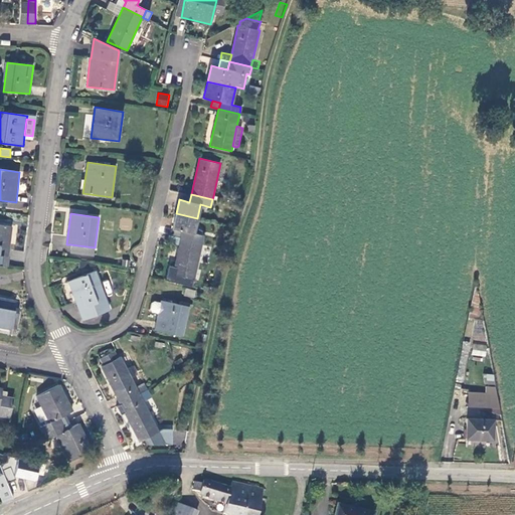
[(193,233),(197,218),(176,213),(172,228),(182,231),(181,237),(202,242),(203,236),(193,233)]
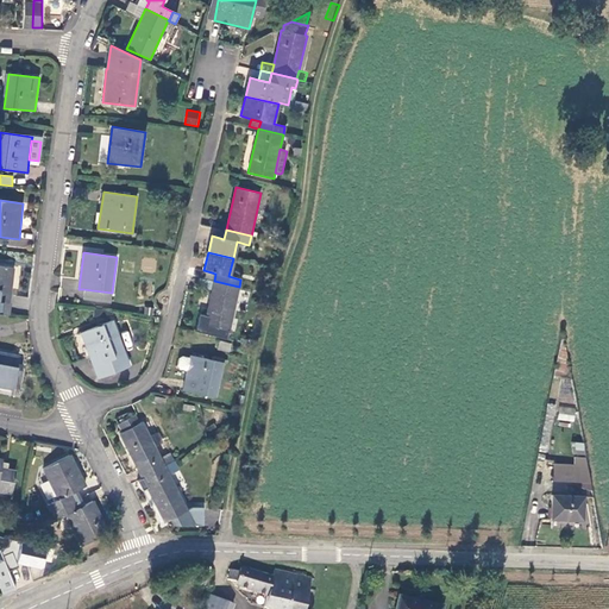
[(156,272),(156,259),(142,259),(142,272),(156,272)]
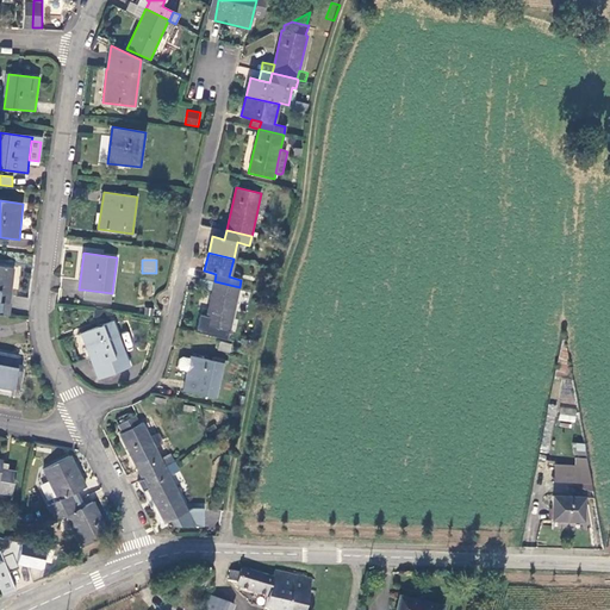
[(0,315),(8,317),(14,268),(0,267),(0,315)]
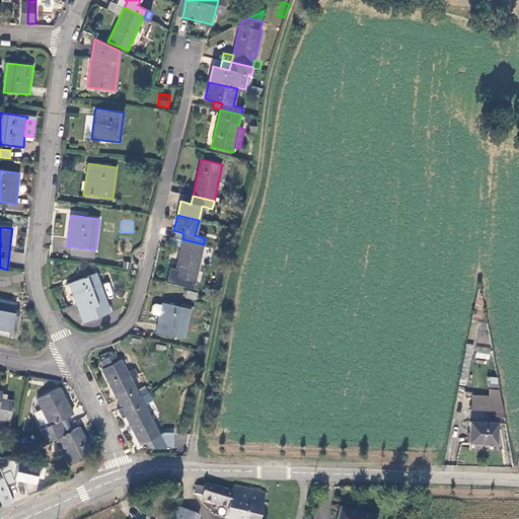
[(195,282),(204,244),(182,239),(173,277),(195,282)]
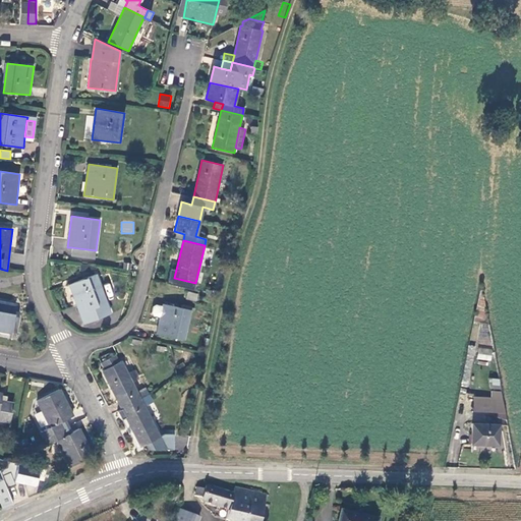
[(96,250),(71,247),(70,255),(95,258),(96,250)]
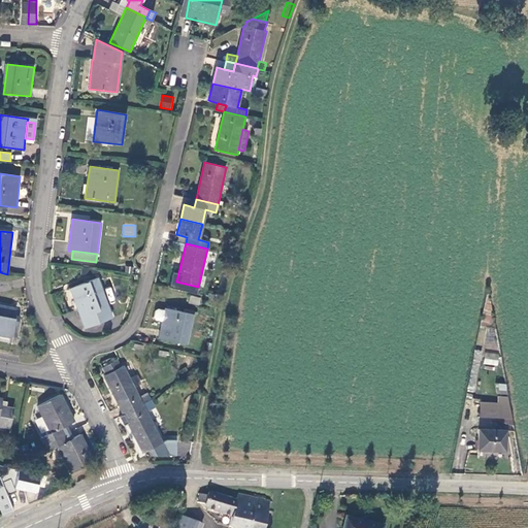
[(112,319),(98,278),(70,288),(85,329),(112,319)]
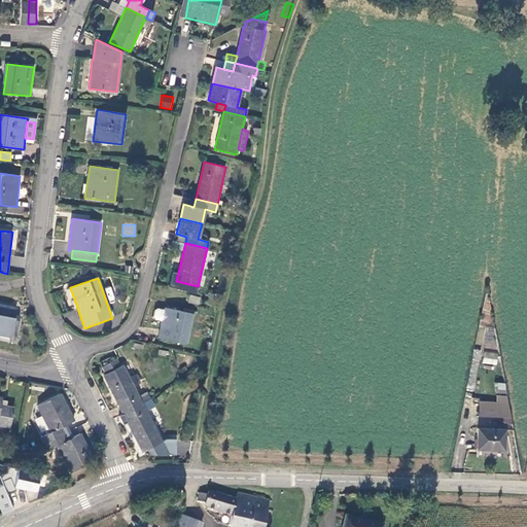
[(487,288),(480,325),(494,327),(487,288)]
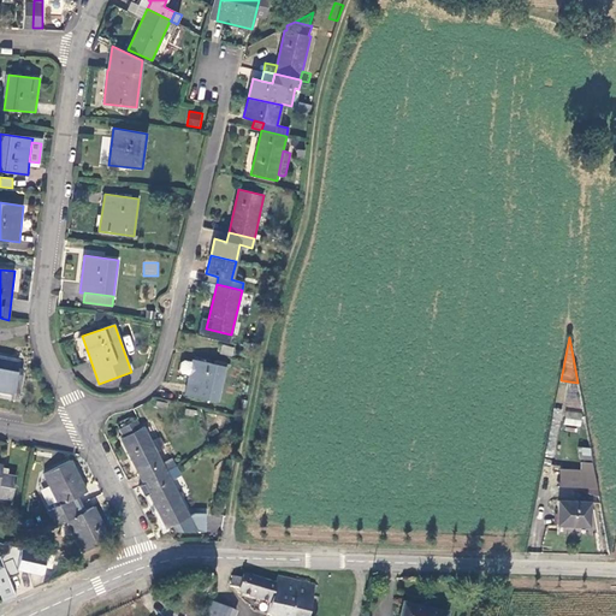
[(223,344),(220,353),(232,356),(235,348),(223,344)]
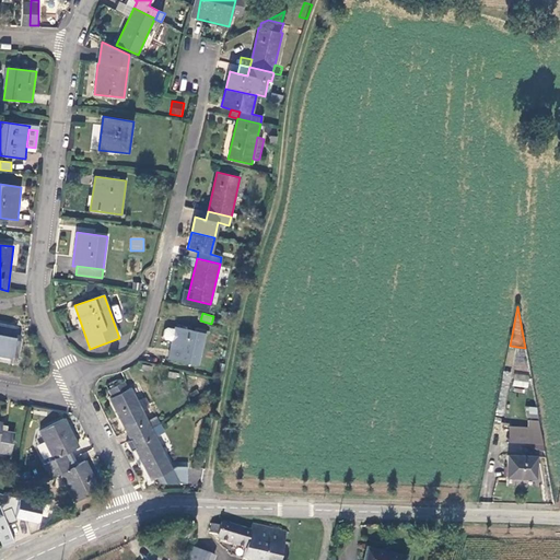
[(0,354),(14,358),(16,346),(18,335),(19,328),(0,325),(0,354)]
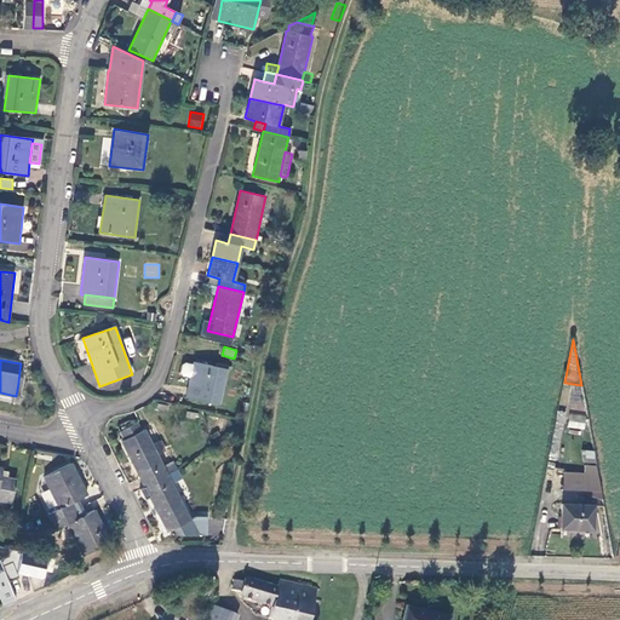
[(219,405),(228,369),(194,362),(194,366),(190,378),(187,397),(219,405)]
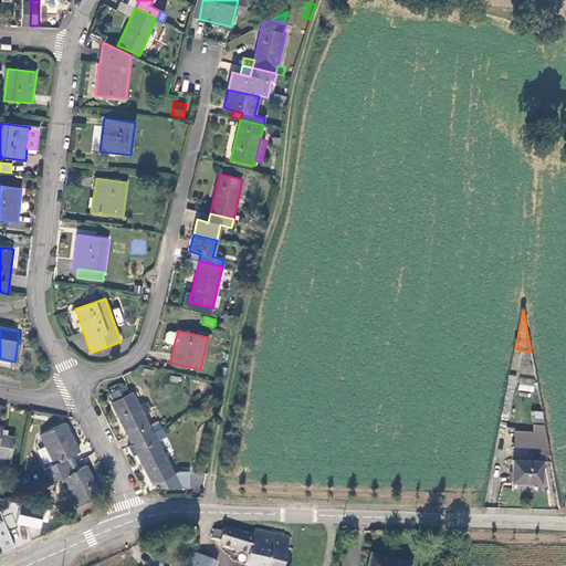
[(167,343),(174,345),(177,334),(169,332),(166,334),(165,341),(167,343)]
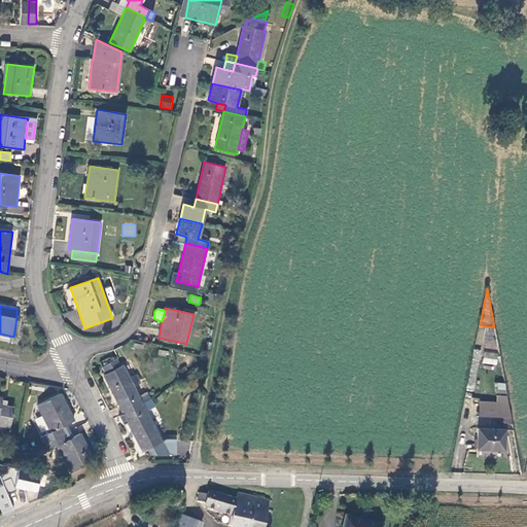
[(499,354),(484,352),(482,365),(497,367),(499,354)]
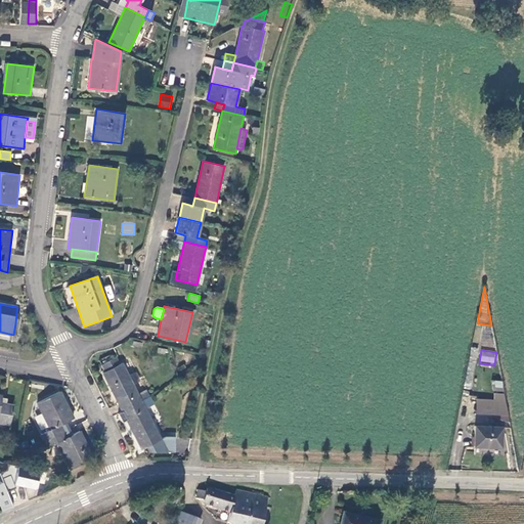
[(103,373),(123,411),(142,401),(150,397),(147,390),(138,394),(122,363),(120,364),(116,357),(101,365),(105,372),(103,373)]
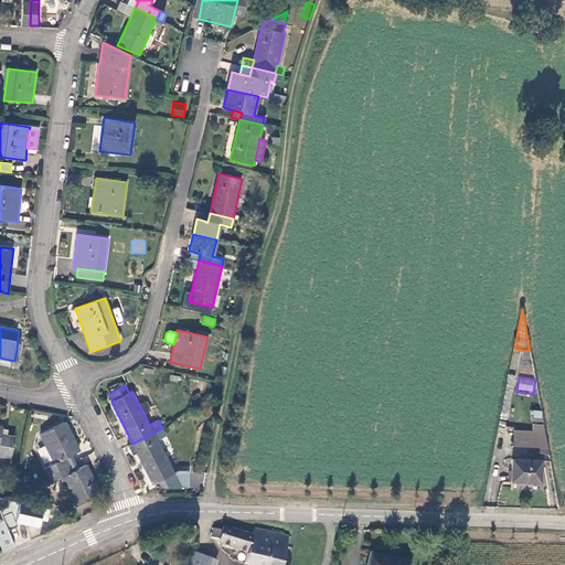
[(531,422),(543,422),(542,411),(531,411),(531,422)]
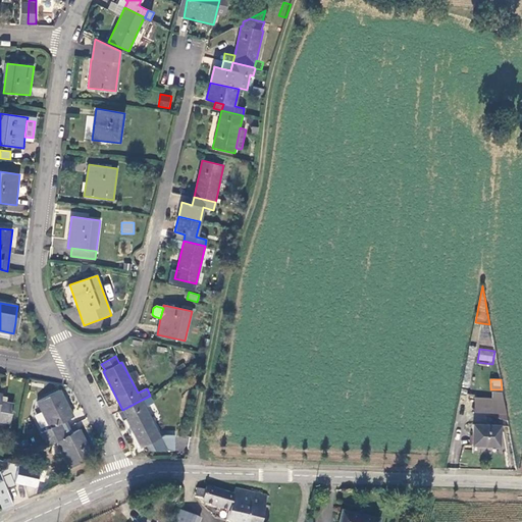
[(43,434),(46,440),(64,430),(61,424),(67,421),(74,417),(60,390),(38,402),(51,429),(43,434)]
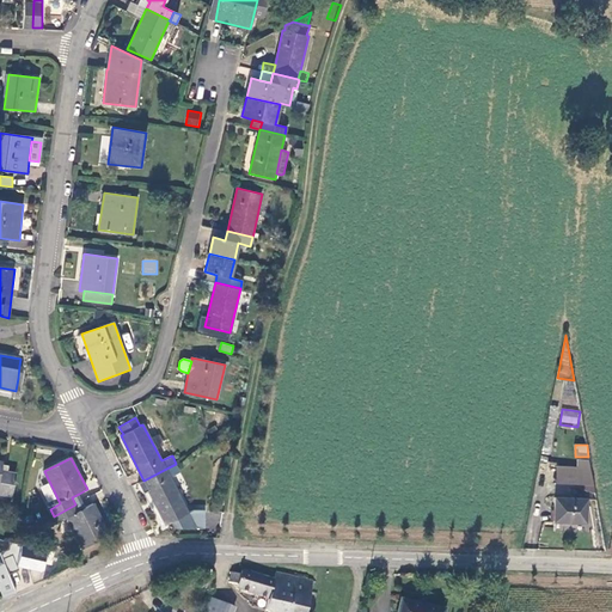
[(579,459),(577,476),(593,476),(589,460),(579,459)]
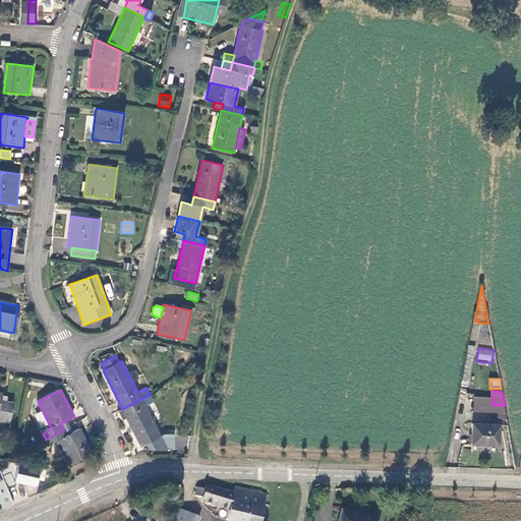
[(3,394),(0,393),(0,421),(11,423),(14,404),(7,402),(8,397),(2,396),(3,394)]
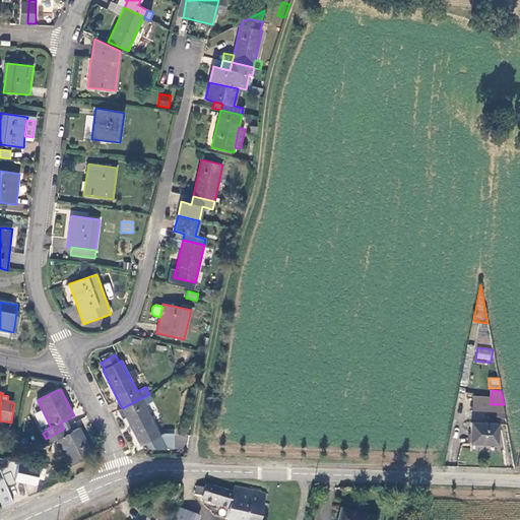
[(141,398),(122,408),(130,426),(132,429),(140,446),(146,443),(148,449),(174,450),(175,435),(164,435),(159,437),(141,398)]
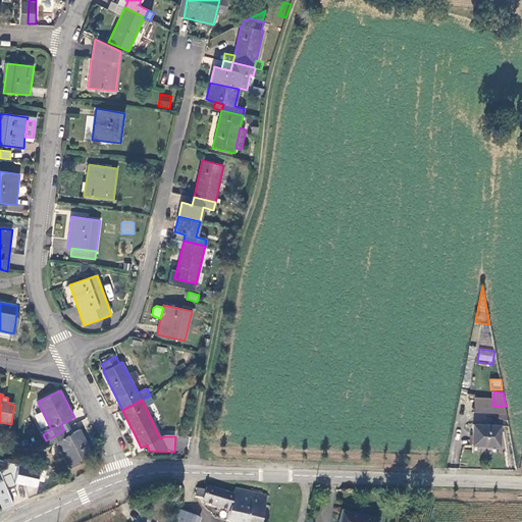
[(499,416),(508,416),(506,406),(492,406),(475,404),(474,411),(499,413),(499,416)]
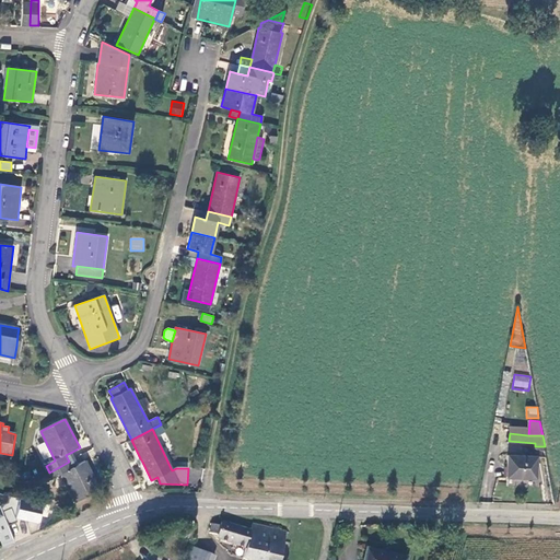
[(69,462),(76,458),(72,452),(66,455),(69,462)]
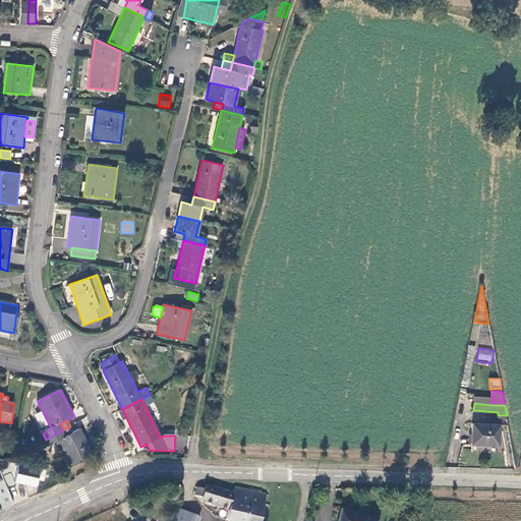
[(500,425),(473,423),(472,444),(499,445),(500,425)]
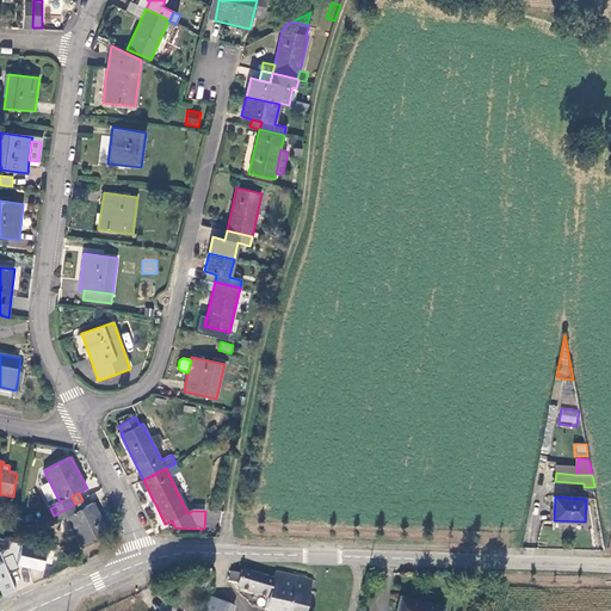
[(87,507),(82,500),(75,504),(79,511),(87,507)]
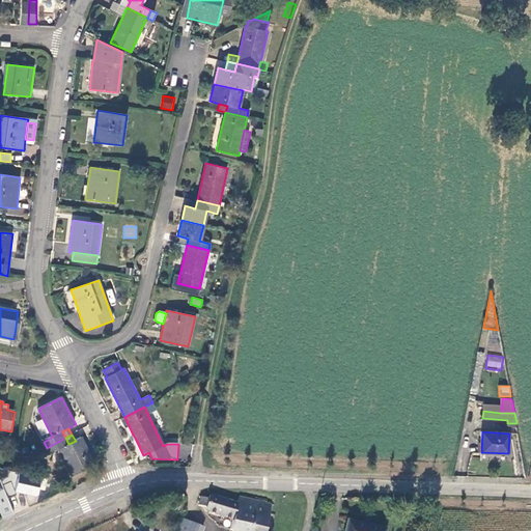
[(65,438),(47,448),(50,454),(59,450),(73,476),(96,466),(82,438),(76,441),(68,444),(65,438)]
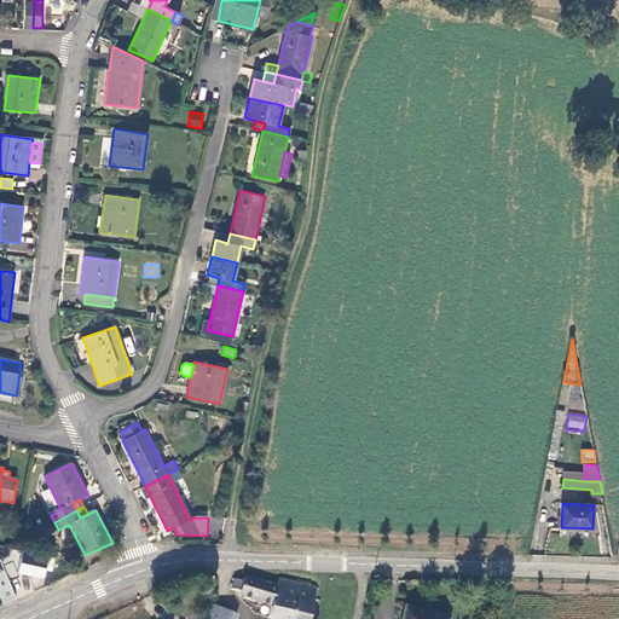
[(23,553),(18,573),(44,579),(48,559),(23,553)]
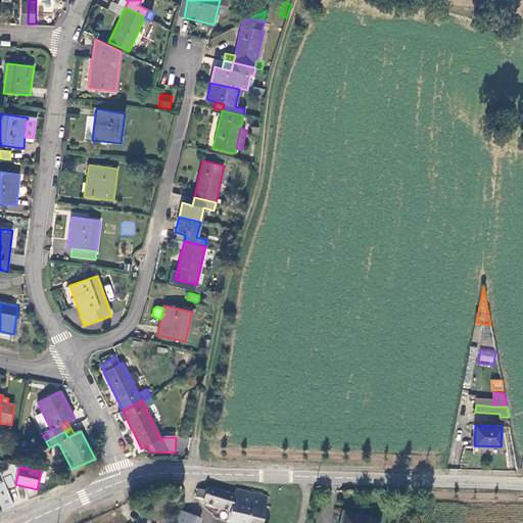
[(7,488),(14,486),(11,475),(4,477),(7,488)]
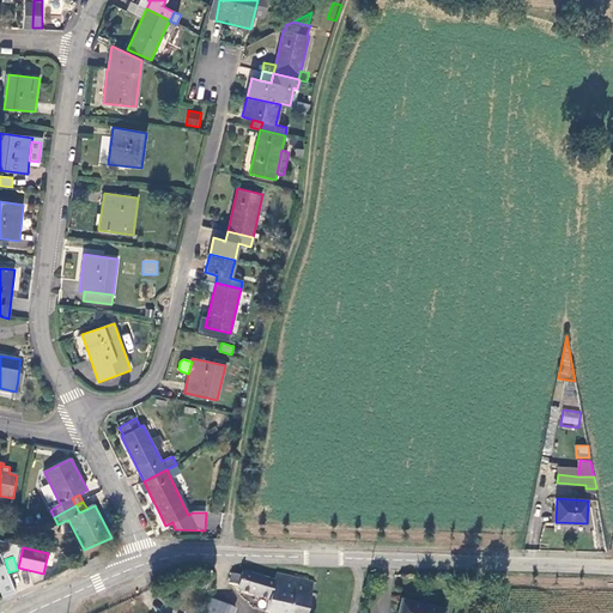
[(274,612),(307,612),(315,583),(278,575),(275,582),(244,571),(243,576),(234,574),(231,583),(240,586),(240,589),(271,600),(268,612),(274,612)]
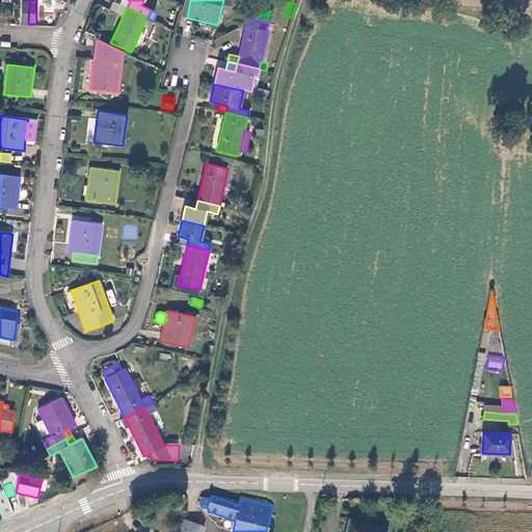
[(205,531),(207,529),(183,521),(179,531),(205,531)]
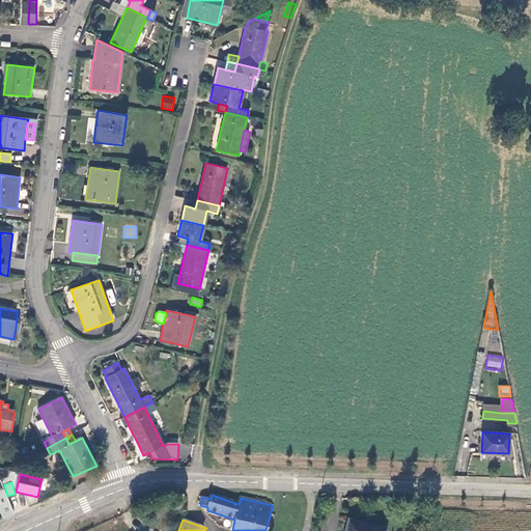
[(386,530),(387,529),(350,521),(346,530),(386,530)]
